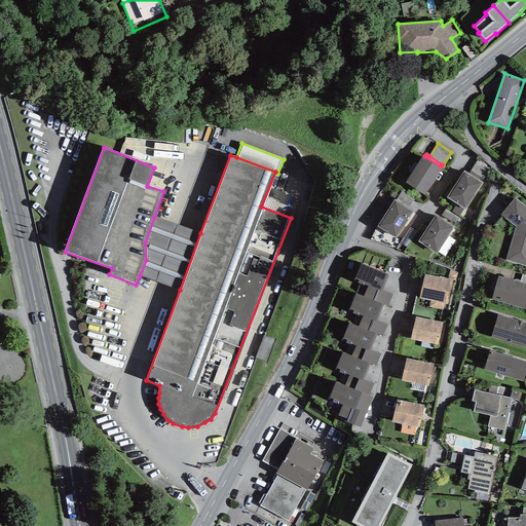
[(424,156),(423,155),(406,183),(424,195),(442,167),(441,166),(424,156)]
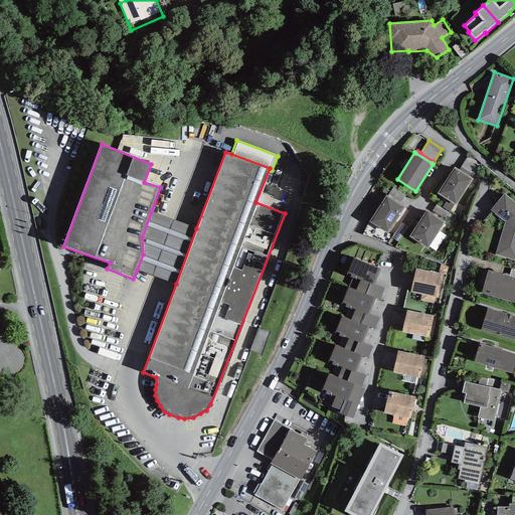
[(459,170),(472,178),(480,164),(473,159),(474,158),(468,154),(459,170)]
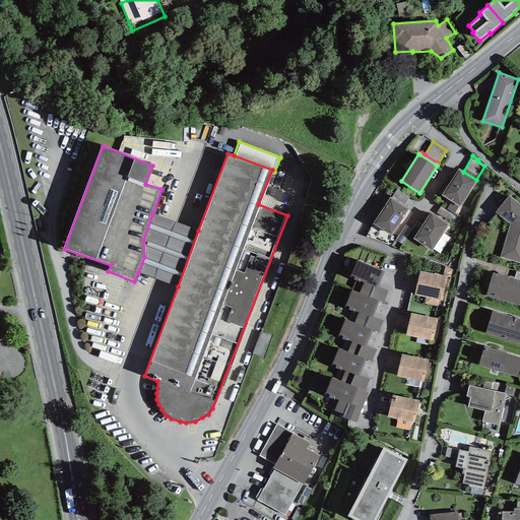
[(463,172),(459,169),(442,196),(451,202),(458,206),(460,207),(477,181),(476,180),(463,172)]
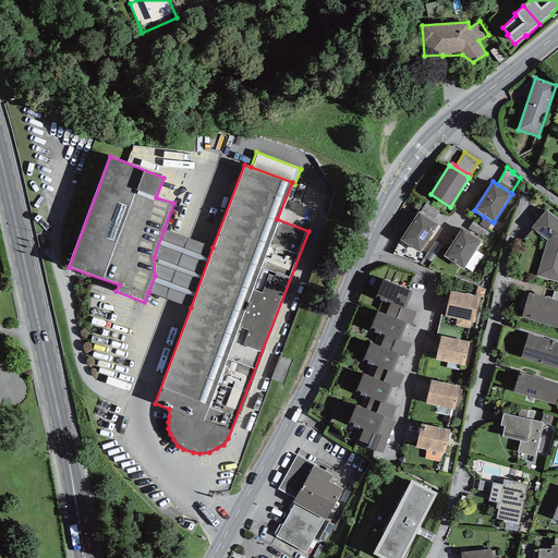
[(420,213),(433,221),(439,211),(426,203),(420,213)]
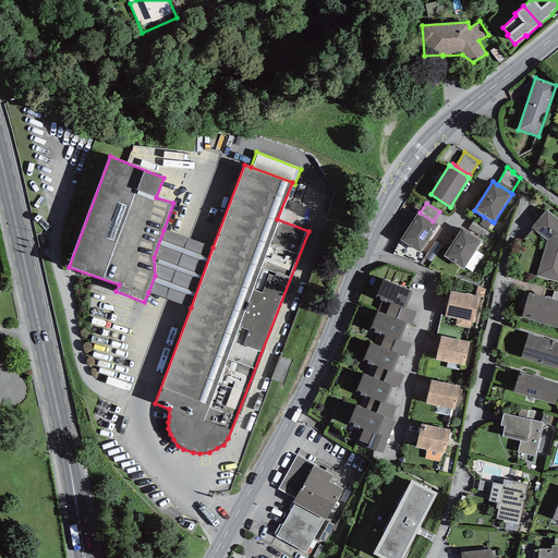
[(557,219),(546,209),(532,228),(547,240),(536,276),(557,282),(557,219)]
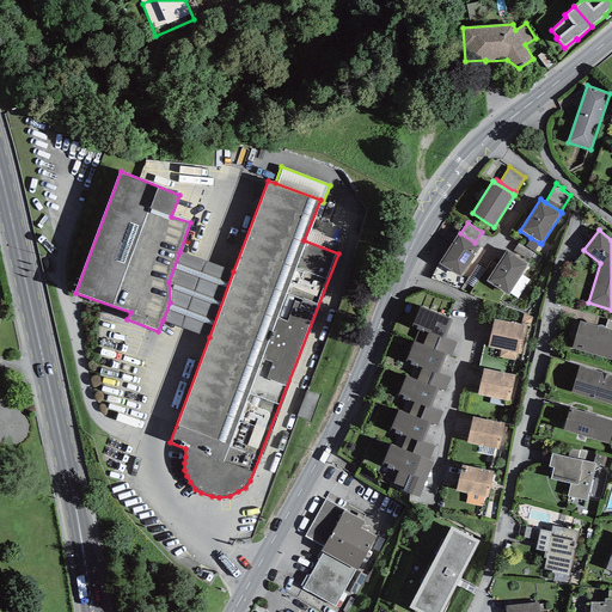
[(459,232),(439,264),(460,277),(481,246),(475,243),(460,233),(459,232)]
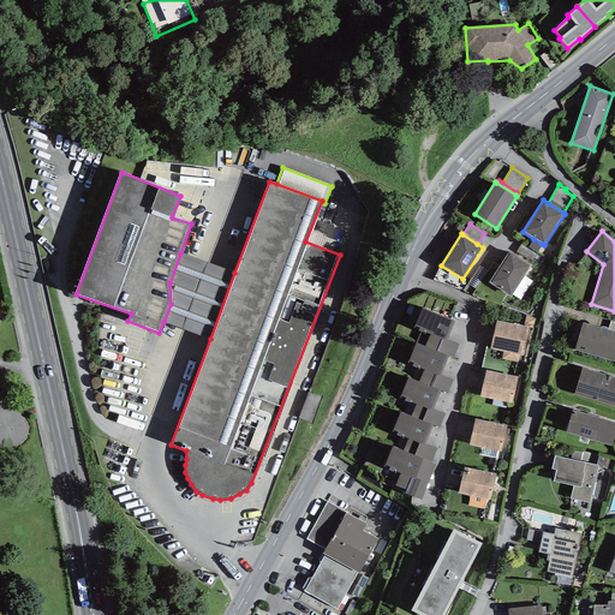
[(537,252),(542,244),(533,239),(529,248),(537,252)]
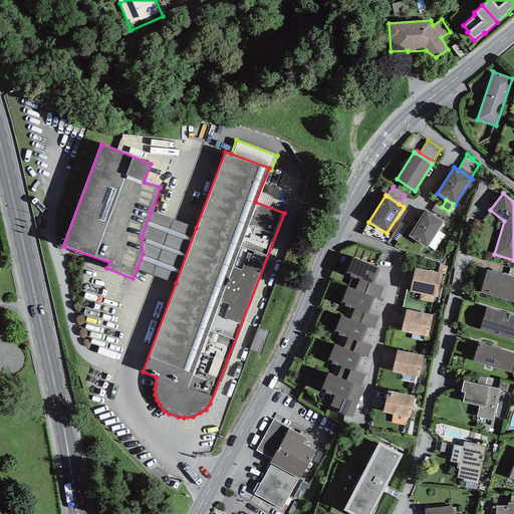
[(444,219),(448,212),(436,204),(432,210),(444,219)]
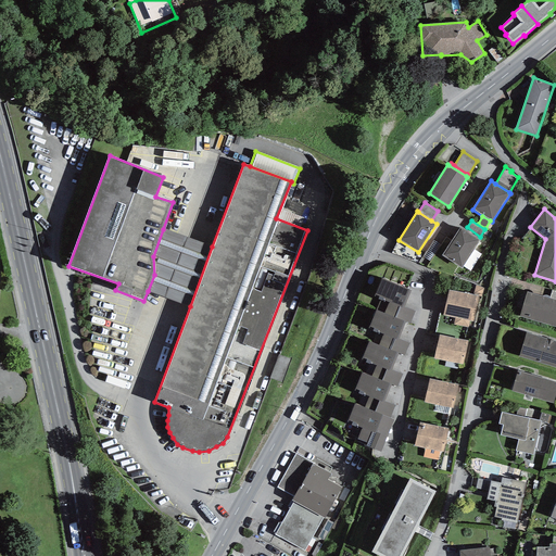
[(460,227),(442,255),(462,268),(480,240),(460,227)]
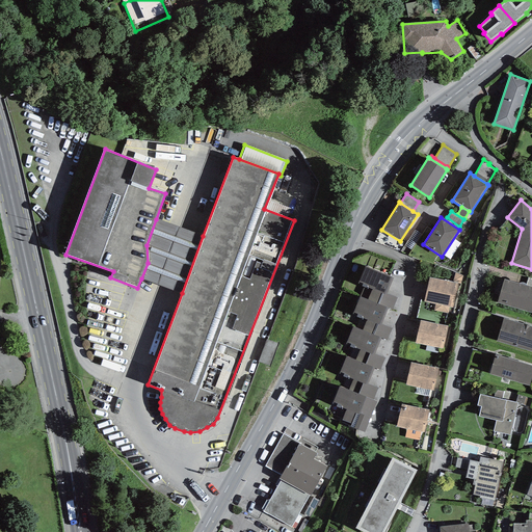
[(141,278),(182,293),(203,236),(156,219),(147,245),(148,263),(141,278)]
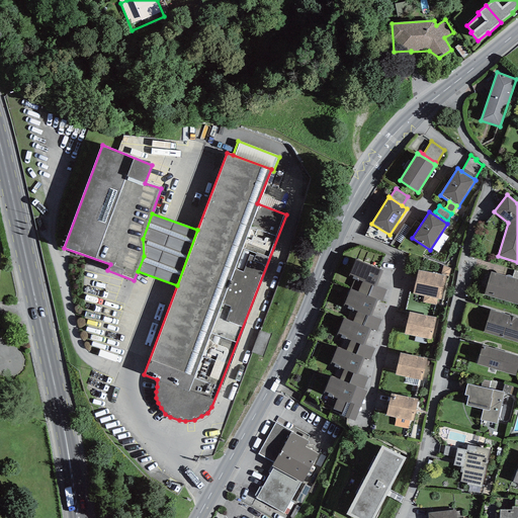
[(383,270),(355,259),(348,277),(361,282),(376,287),(376,286),(383,270)]
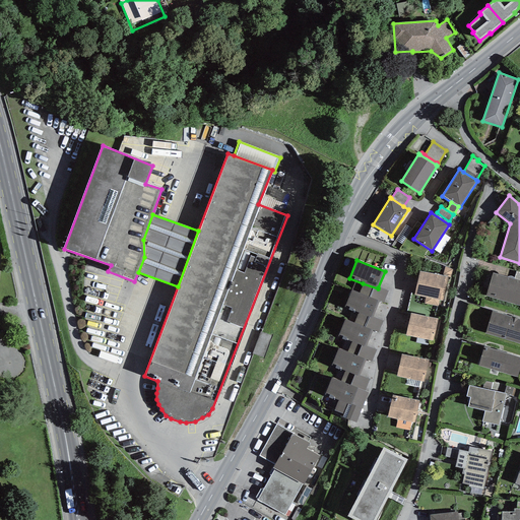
[(454,278),(456,270),(445,267),(443,275),(454,278)]
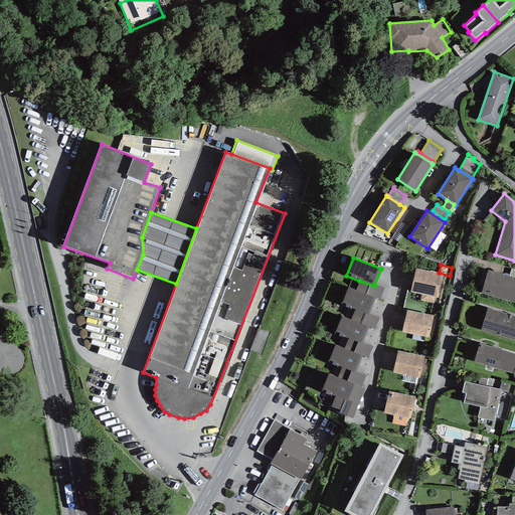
[(439,298),(444,275),(415,269),(410,292),(421,295),(419,301),(434,304),(436,297),(439,298)]
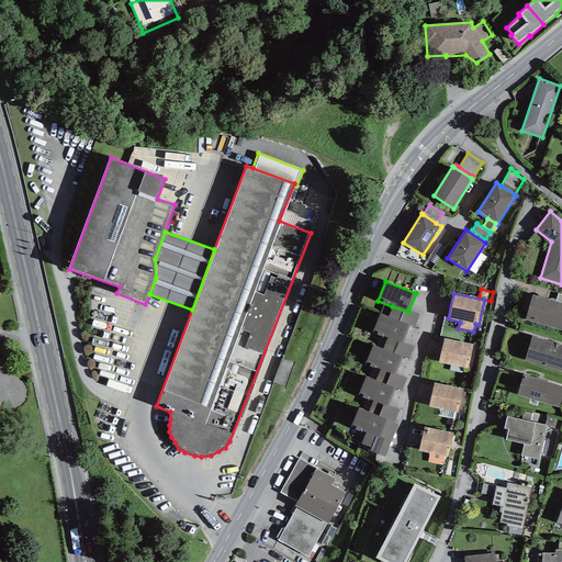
[(561,330),(561,303),(555,302),(555,301),(554,300),(552,299),(550,299),(548,300),(532,295),(526,321),(561,330)]
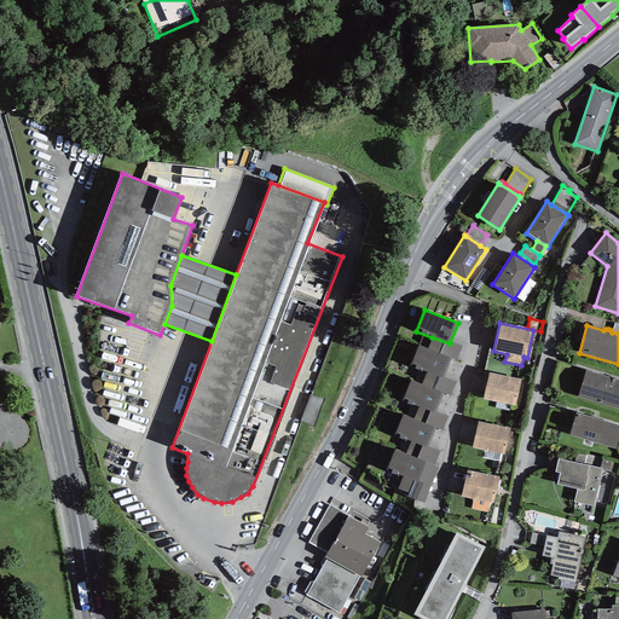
[(428,350),(451,359),(456,360),(462,347),(450,342),(450,343),(432,337),(428,350)]
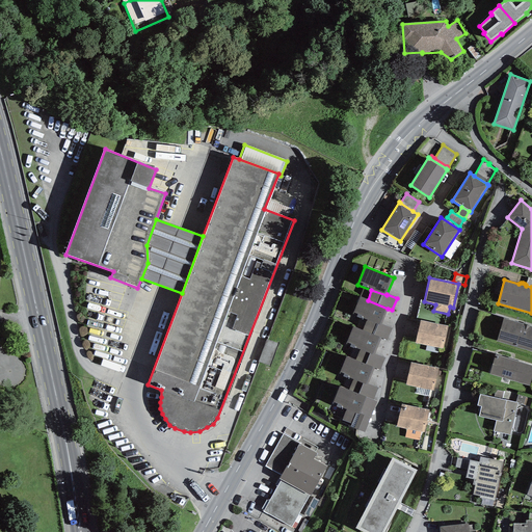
[(368,300),(360,297),(352,314),(367,319),(381,325),(381,324),(388,309),(368,300)]
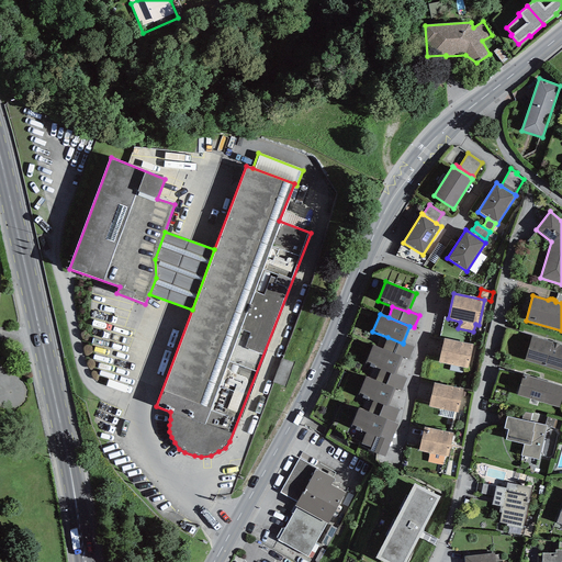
[(561,345),(531,336),(525,360),(561,371),(561,345)]
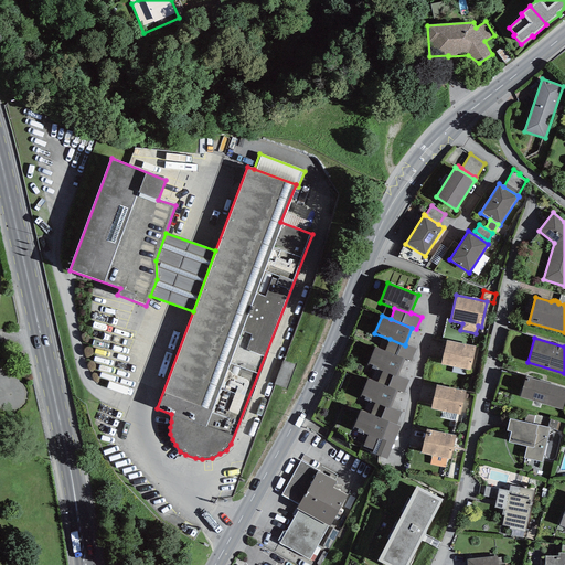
[(385,351),(405,359),(411,361),(416,349),(405,344),(405,345),(390,339),(385,351)]
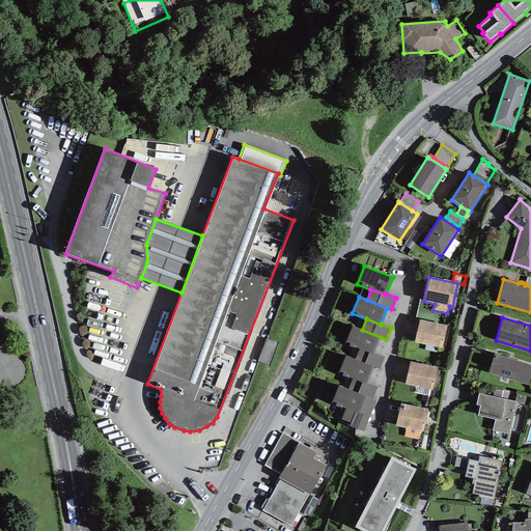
[(448,326),(419,319),(415,342),(443,348),(448,326)]
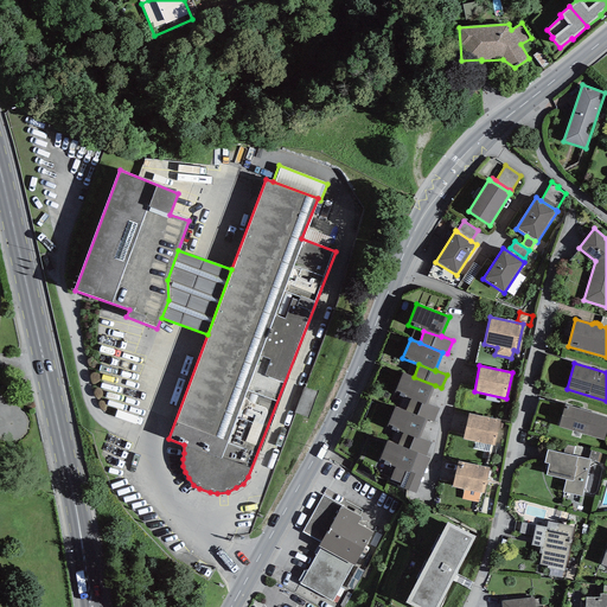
[(414,377),(403,372),(395,394),(410,400),(427,406),(428,404),(435,385),(414,377)]
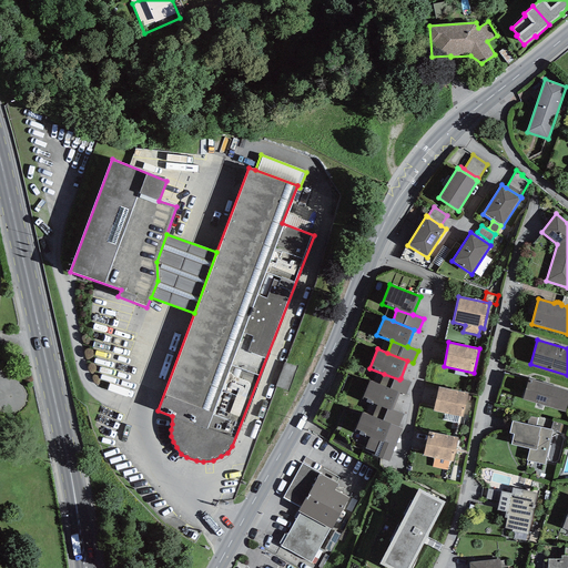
[(290,384),(296,363),(286,359),(279,381),(290,384)]
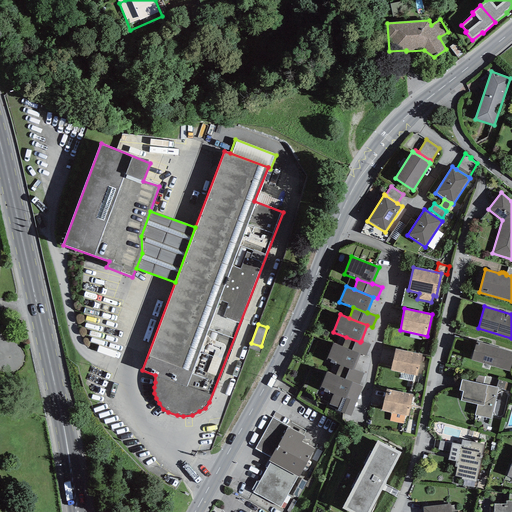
[(342,347),(360,354),(366,356),(370,344),(361,341),(360,342),(346,337),(342,347)]
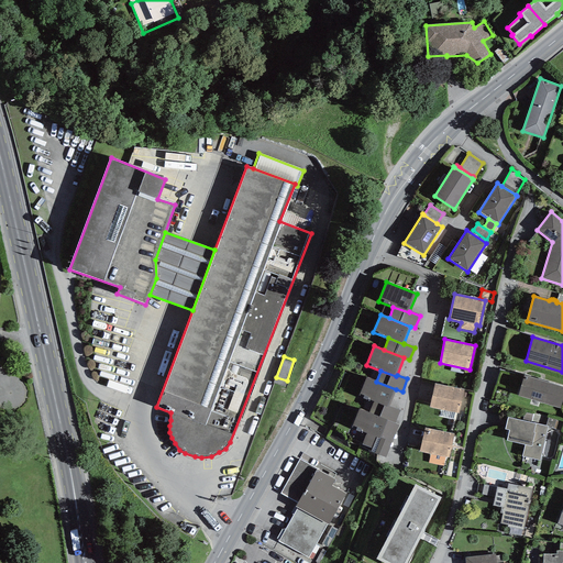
[(562,398),(562,387),(523,375),(518,396),(560,409),(562,398)]
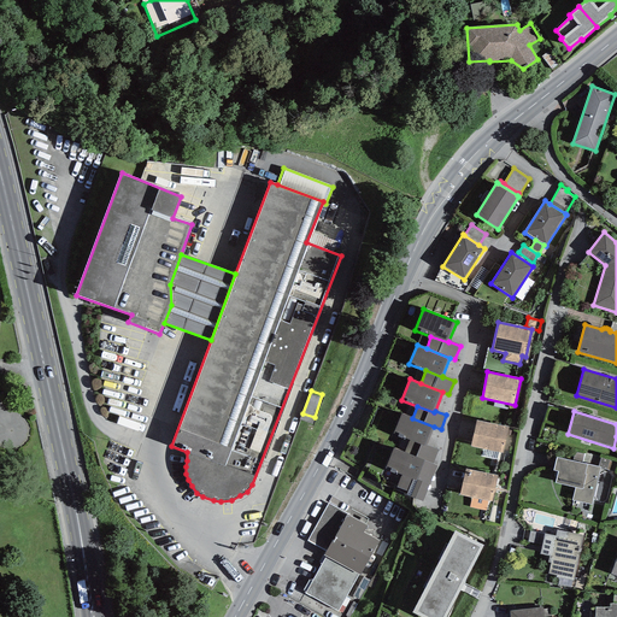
[(412,418),(401,413),(393,435),(410,441),(425,446),(427,445),(434,427),(412,418)]
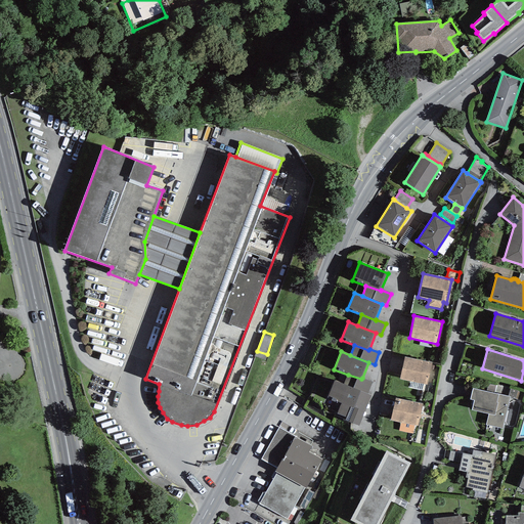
[(432,362),(404,357),(400,379),(411,382),(424,384),(427,385),(432,362)]
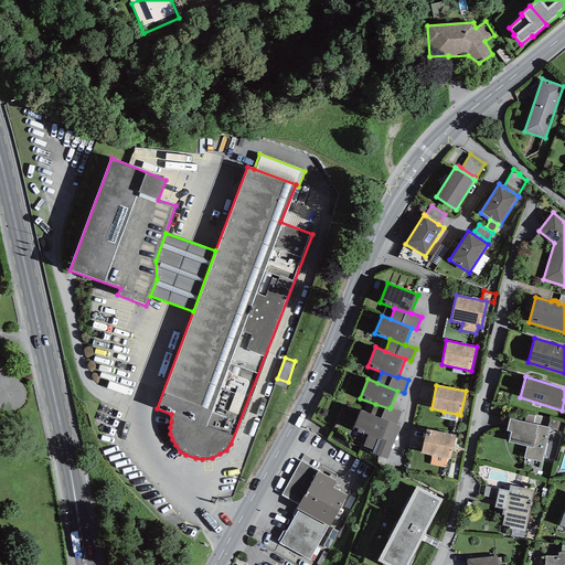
[(370,414),(396,425),(402,412),(391,407),(390,408),(375,404),(370,414)]
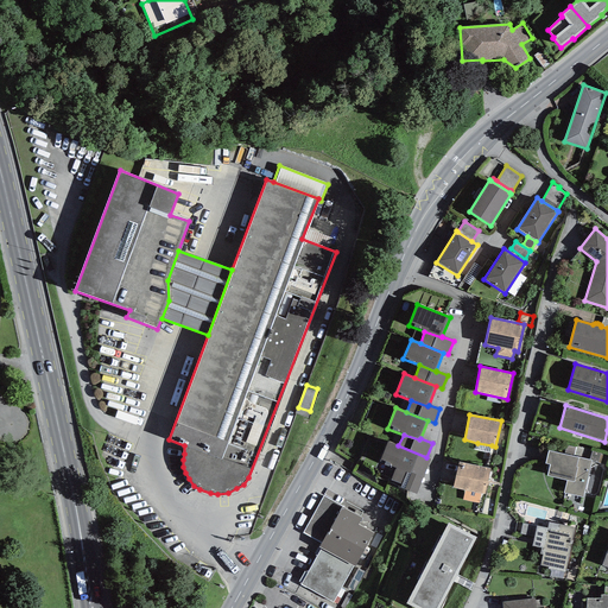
[(398,487),(416,494),(430,458),(426,457),(398,445),(387,441),(380,462),(396,468),(391,480),(399,483),(398,487)]
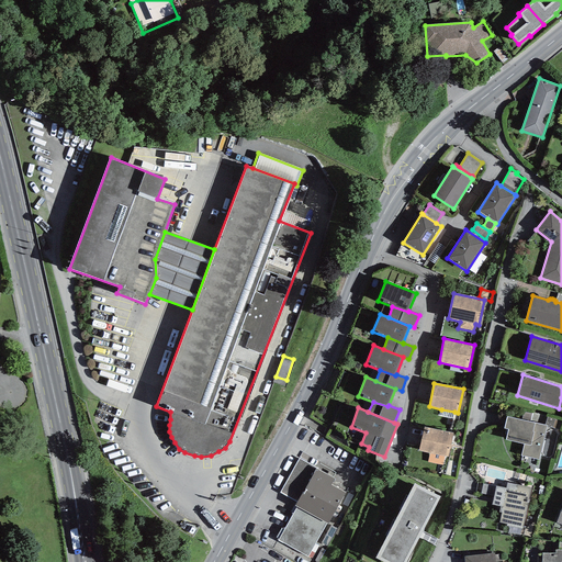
[(452,419),(454,412),(441,409),(439,416),(452,419)]
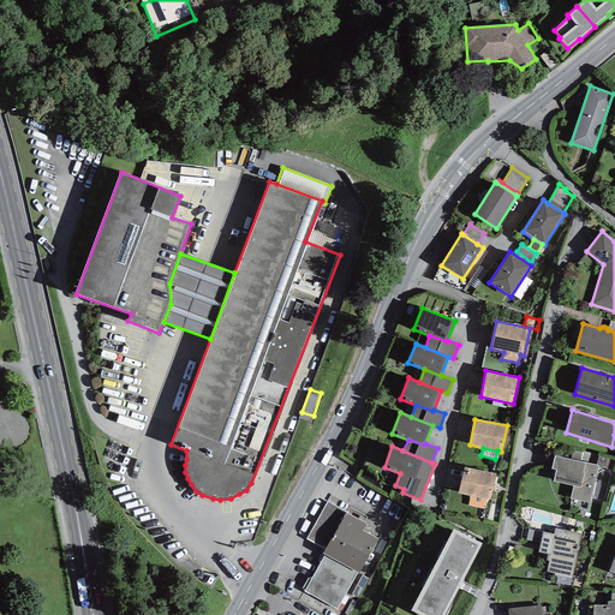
[(571,459),(580,461),(583,453),(573,451),(571,459)]
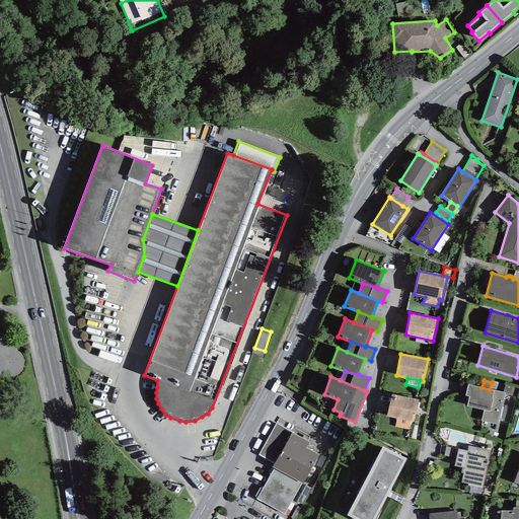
[(482,421),(498,425),(505,394),(505,393),(503,392),(490,389),(482,387),(468,385),(465,396),(469,396),(467,406),(484,410),(482,421)]
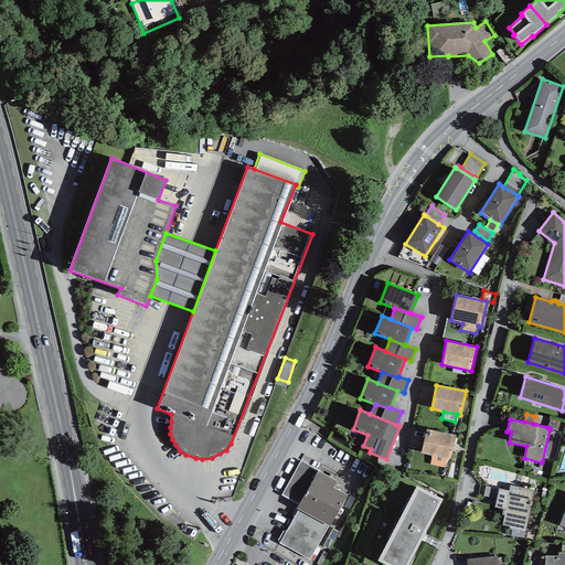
[(550,429),(563,433),(564,423),(550,419),(547,427),(550,428),(550,429)]
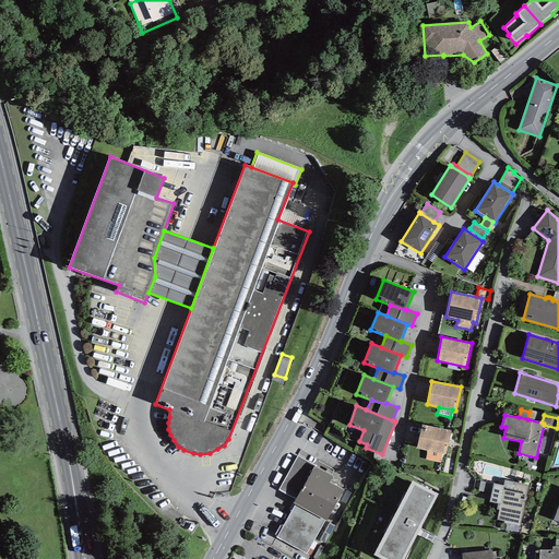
[(445,454),(451,431),(421,425),(417,449),(427,451),(425,460),(440,463),(442,453),(445,454)]
